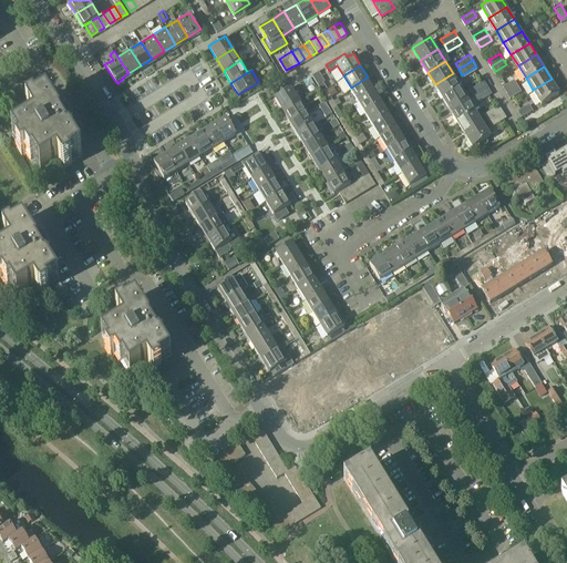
[(453,73),(435,84),(442,96),(461,85),(453,73)]
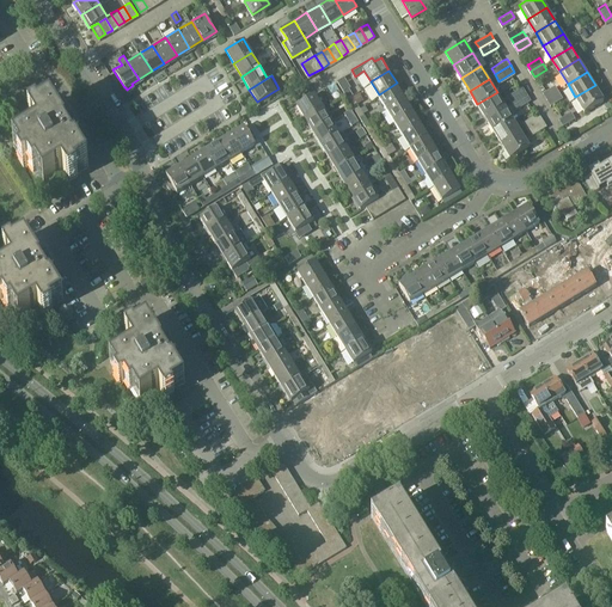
[(397,83),(379,94),(386,108),(404,96),(397,83)]
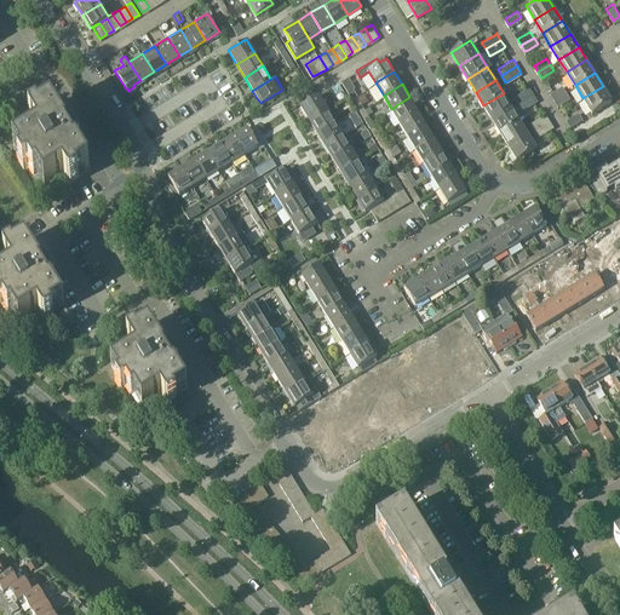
[(552,91),(550,92),(554,98),(566,91),(562,85),(552,91)]
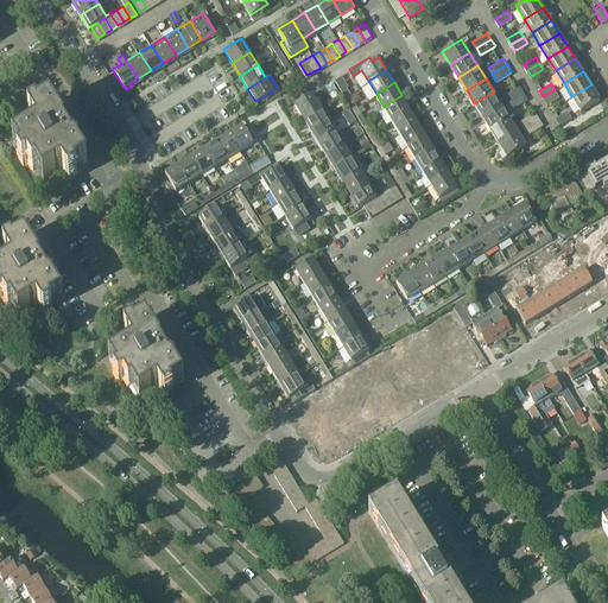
[(517,86),(504,94),(508,100),(523,90),(519,84),(517,86)]
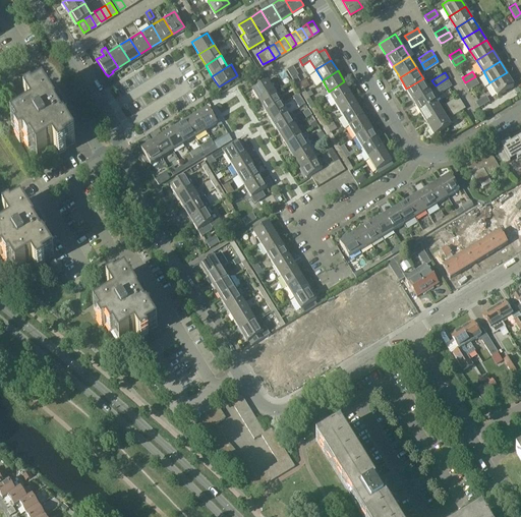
[(507,72),(489,82),(497,94),(514,83),(507,72)]
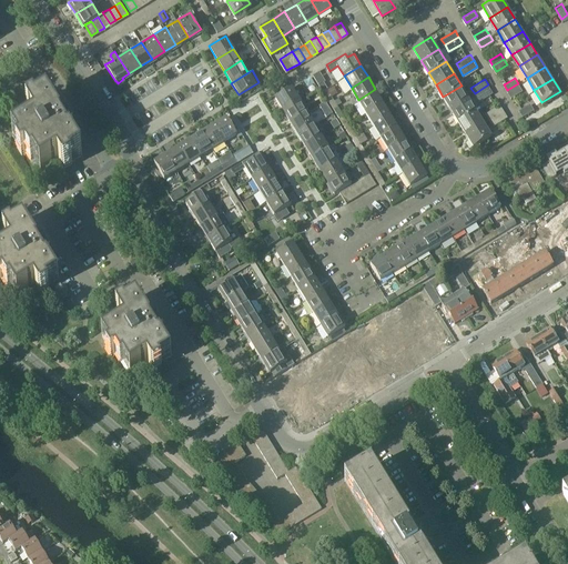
[(333,83),(327,86),(332,93),(337,90),(333,83)]
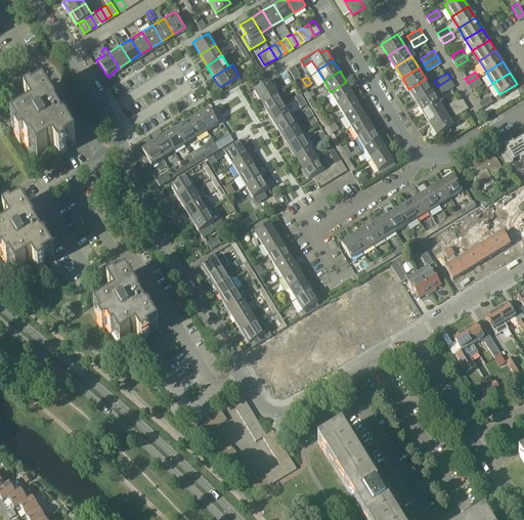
[(478,77),(468,83),(471,88),(473,87),(481,82),(478,77)]
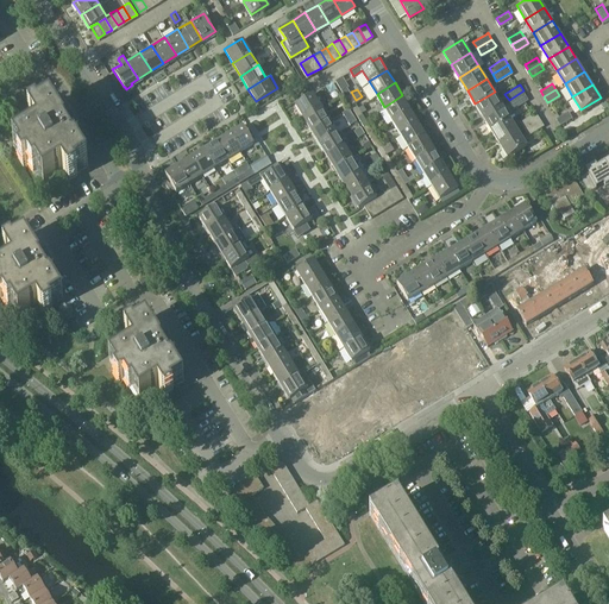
[(523,90),(509,100),(513,107),(525,99),(528,98),(523,90)]
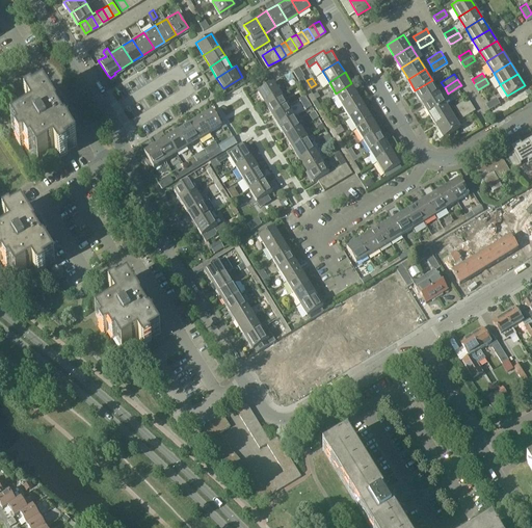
[(273,80),(258,89),(265,102),(281,91),(273,80)]
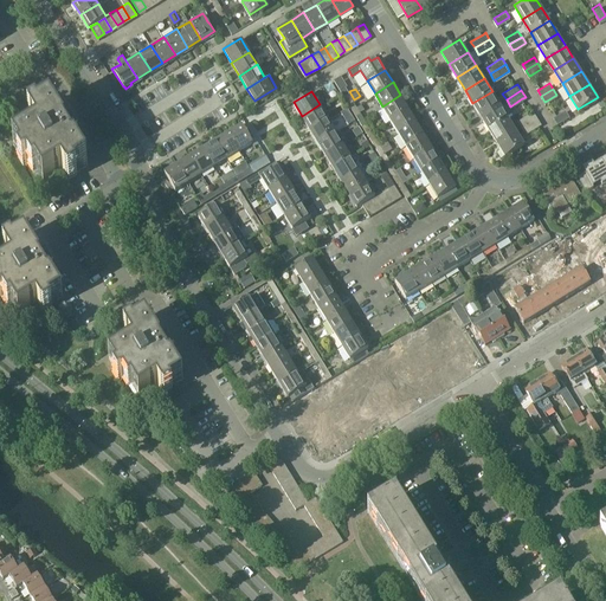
[(492,91),(472,103),(481,115),(500,104),(492,91)]
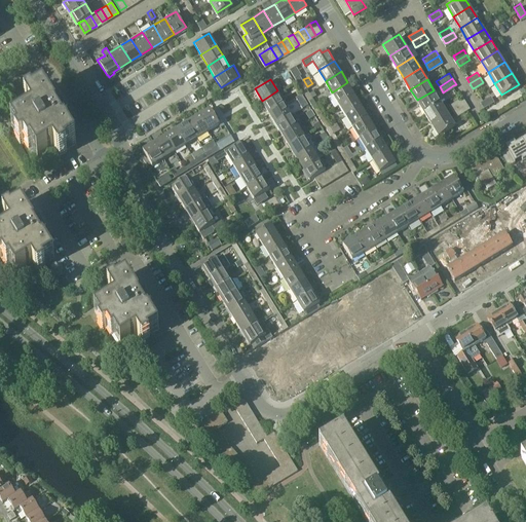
[(347,82),(332,92),(339,103),(354,94),(347,82)]
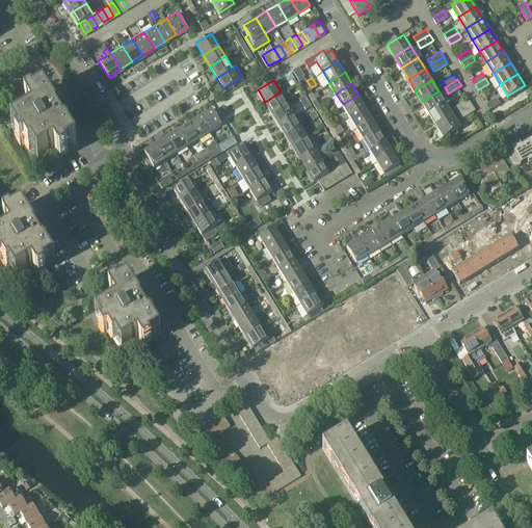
[(26,101),(32,111),(11,125),(17,132),(23,142),(27,140),(38,158),(54,148),(58,154),(70,148),(77,142),(59,115),(58,116),(56,112),(57,111),(45,90),(26,101)]
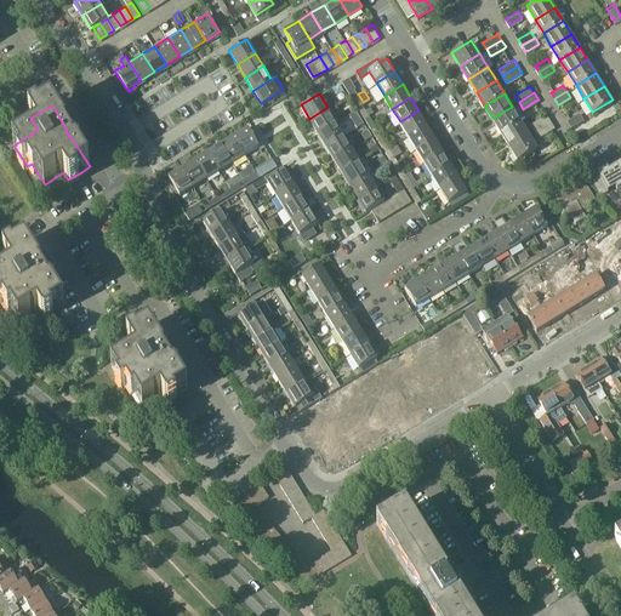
[(328,107),(309,119),(317,131),(336,120),(328,107)]
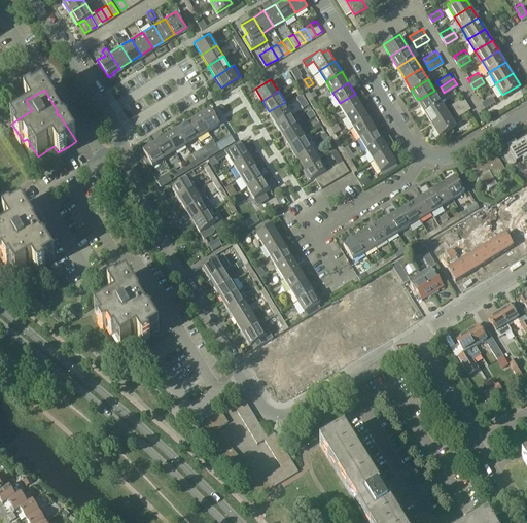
[(434,91),(418,100),(425,111),(442,101),(434,91)]
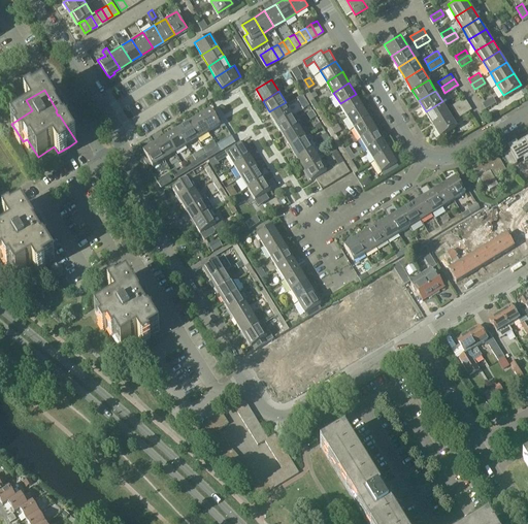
[(356,94),(340,103),(347,115),(362,105),(356,94)]
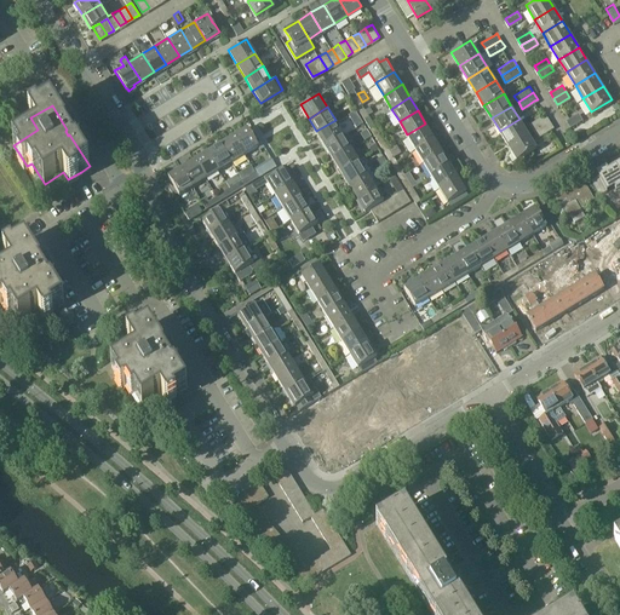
[(569,116),(567,119),(570,125),(583,118),(578,111),(569,116)]
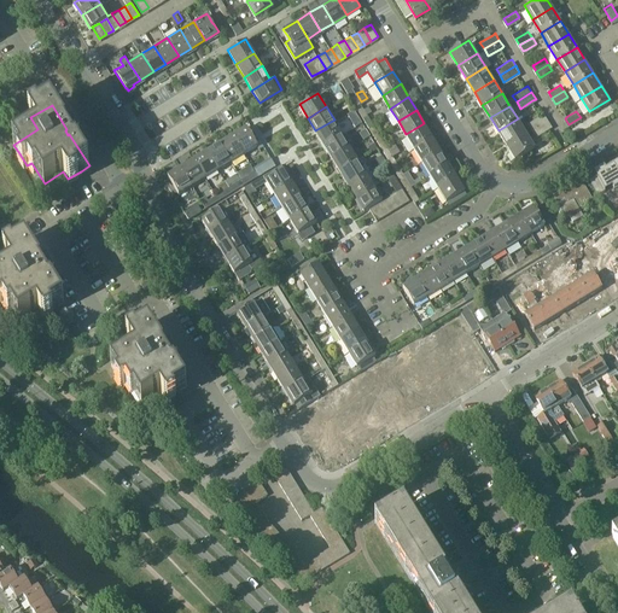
[(541,114),(529,121),(532,128),(548,118),(543,112),(541,114)]
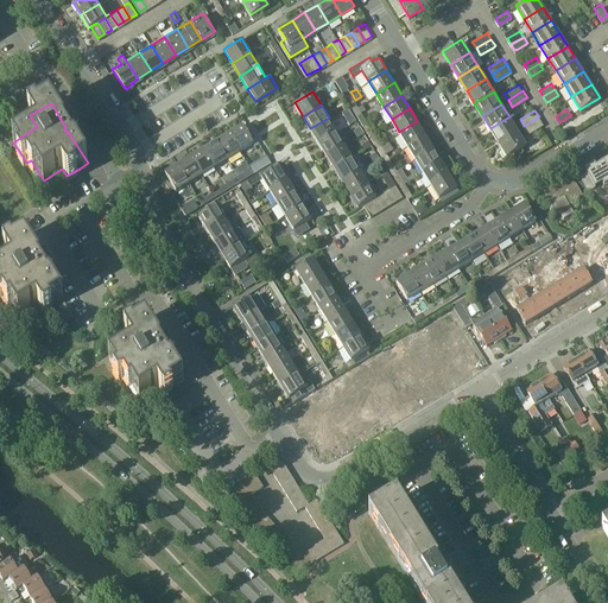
[(510,116),(491,128),(499,141),(518,129),(510,116)]
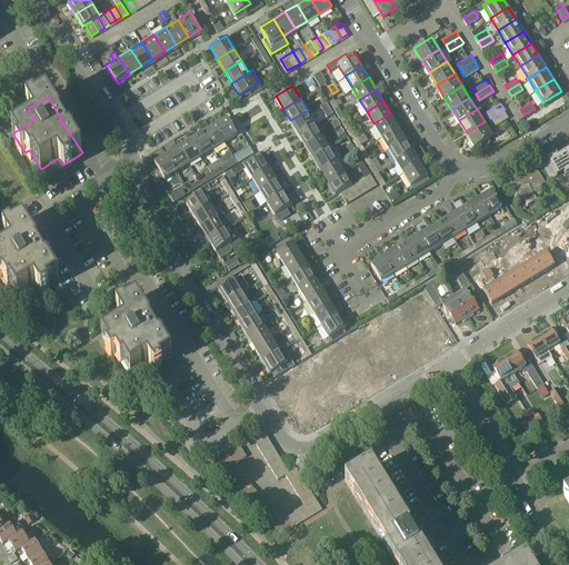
[(505,109),(490,118),(493,124),(506,117),(508,116),(505,109)]
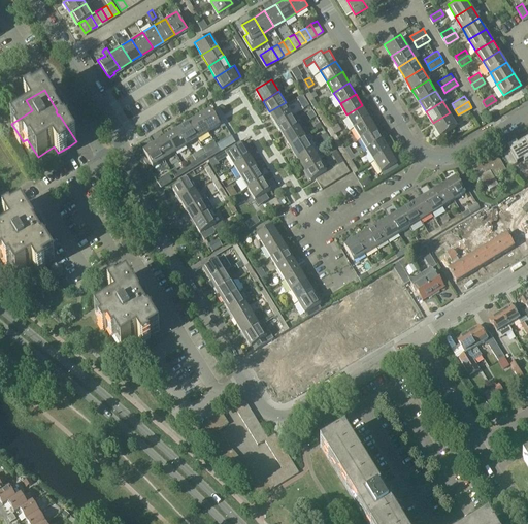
[(286,102),(269,111),(276,123),(292,113),(286,102)]
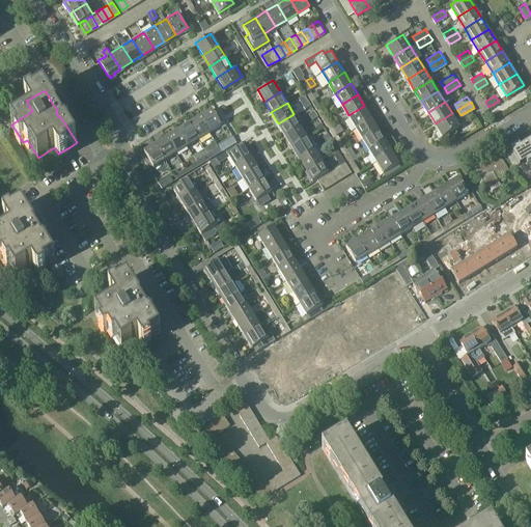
[(211,130),(221,123),(221,122),(219,119),(215,113),(215,112),(216,112),(218,111),(219,110),(216,106),(215,107),(213,108),(212,107),(201,114),(211,130)]
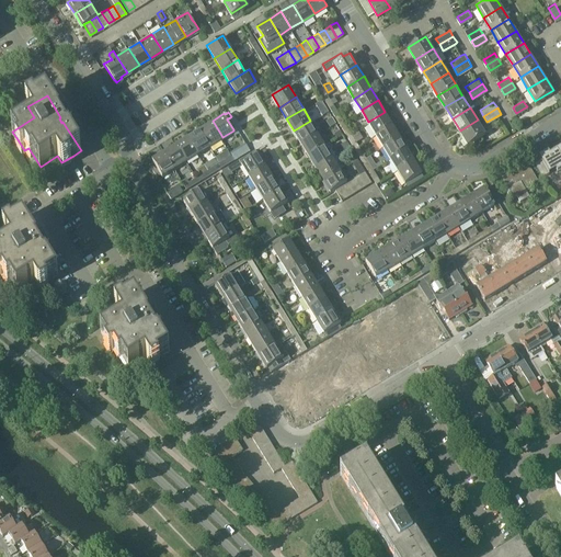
[(385,112),(368,122),(376,134),(392,123),(385,112)]
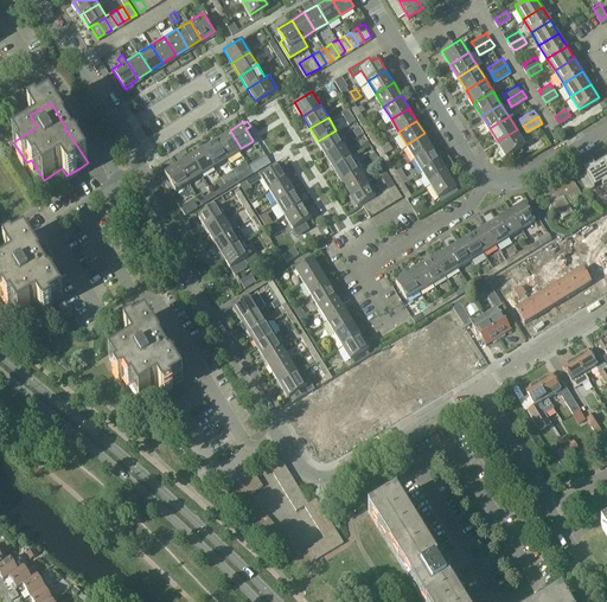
[(517,129),(498,141),(505,154),(525,142),(517,129)]
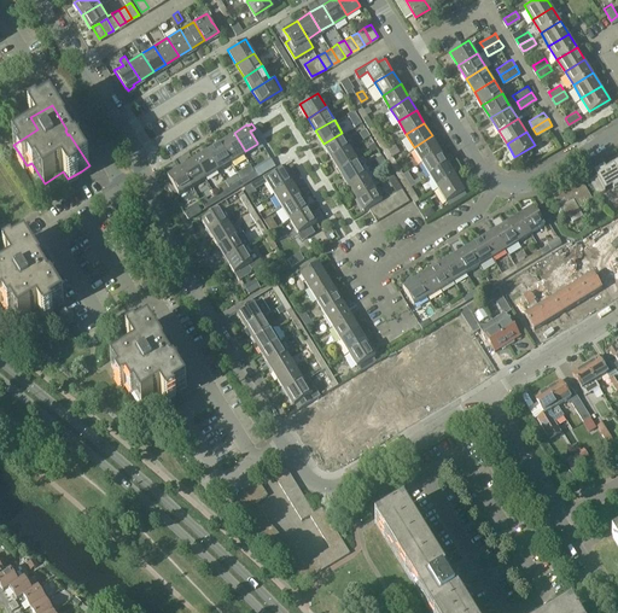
[(232,133),(219,141),(231,159),(244,151),(232,133)]
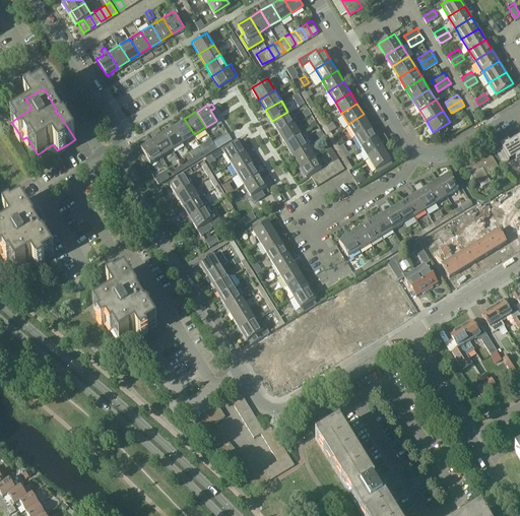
[(287,112),(272,121),(279,132),(295,122),(287,112)]
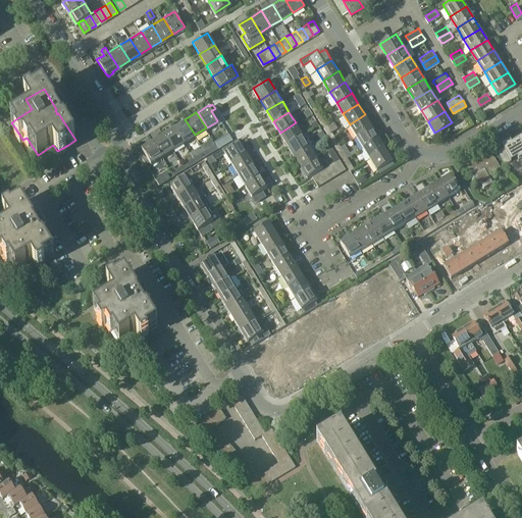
[(365,114),(350,124),(356,135),(372,125),(365,114)]
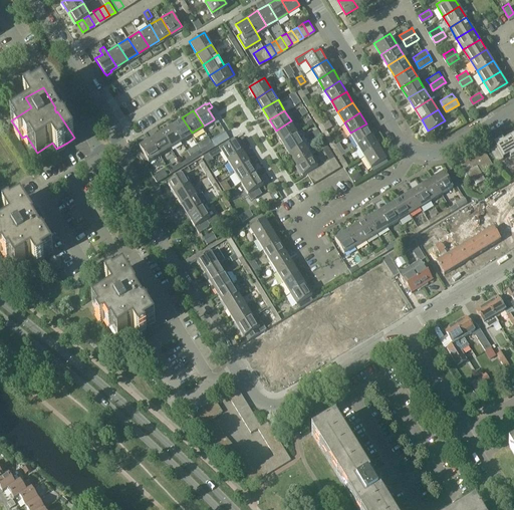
[(192,133),(182,117),(172,123),(181,139),(192,133)]
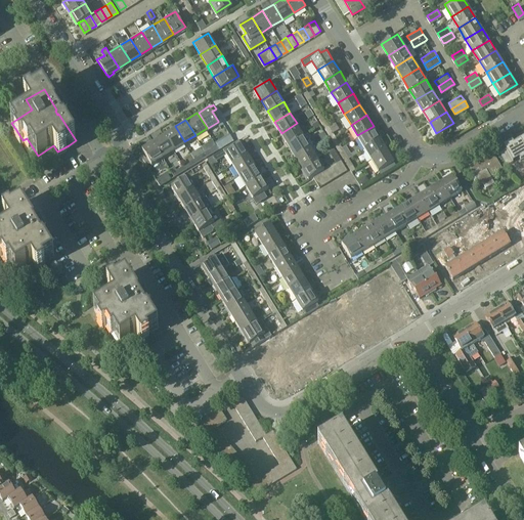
[(297,123),(281,133),(288,143),(303,134),(297,123)]
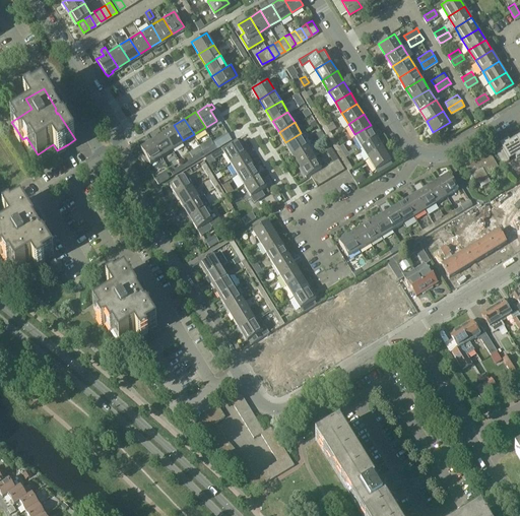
[(174,125),(163,132),(173,147),(183,140),(174,125)]
